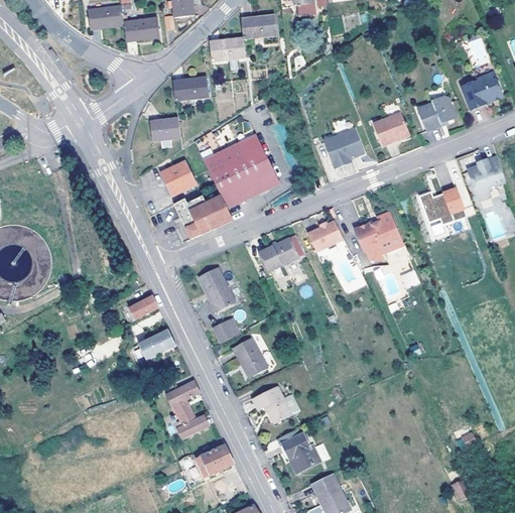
[(172,0),(174,13),(189,11),(188,2),(192,2),(192,0),(172,0)]
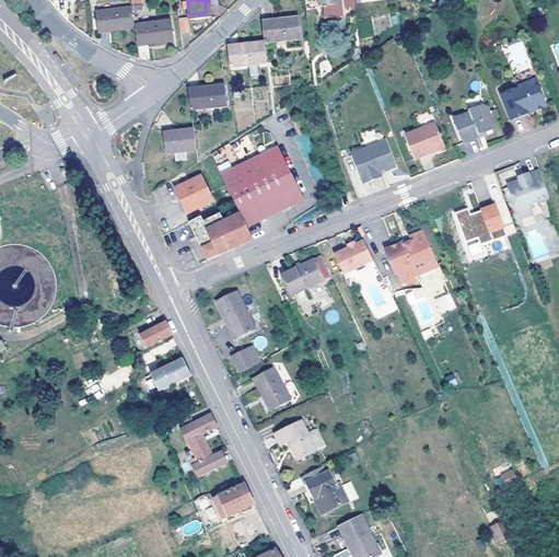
[(134,19),(131,1),(94,6),(97,23),(106,22),(106,25),(135,22),(134,19)]
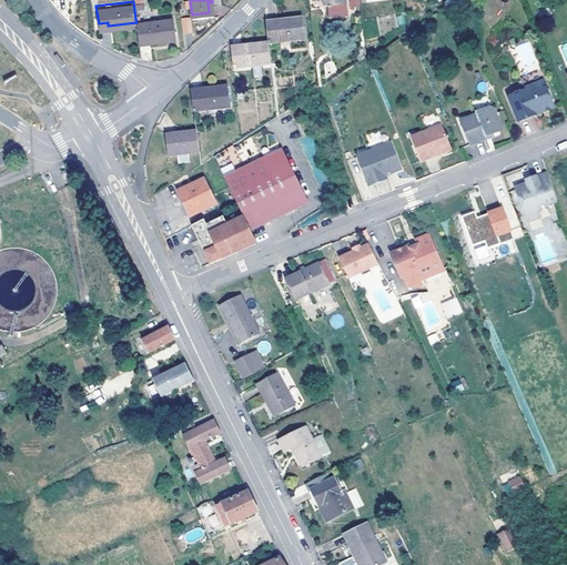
[(275,19),(265,20),(266,37),(266,38),(303,33),(301,12),(275,14),(275,19)]
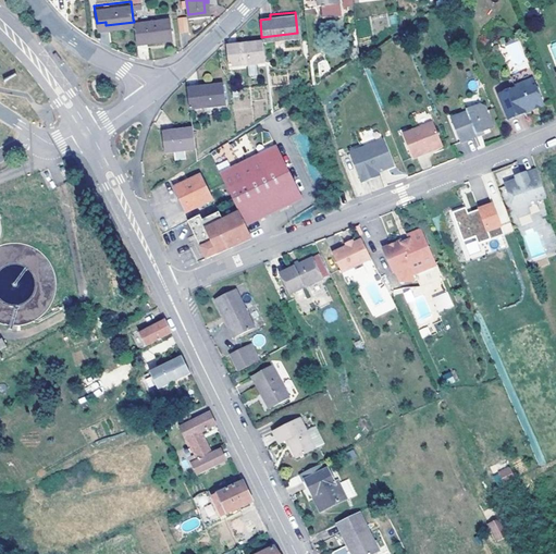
[(168,14),(133,19),(134,22),(135,36),(144,36),(144,39),(171,35),(168,14)]
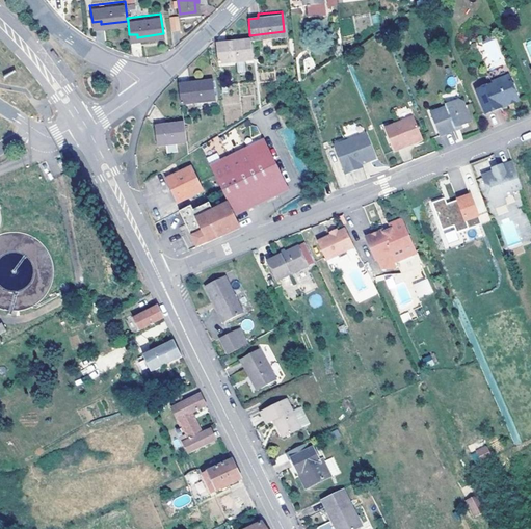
[(170,14),(171,28),(181,27),(180,14),(170,14)]
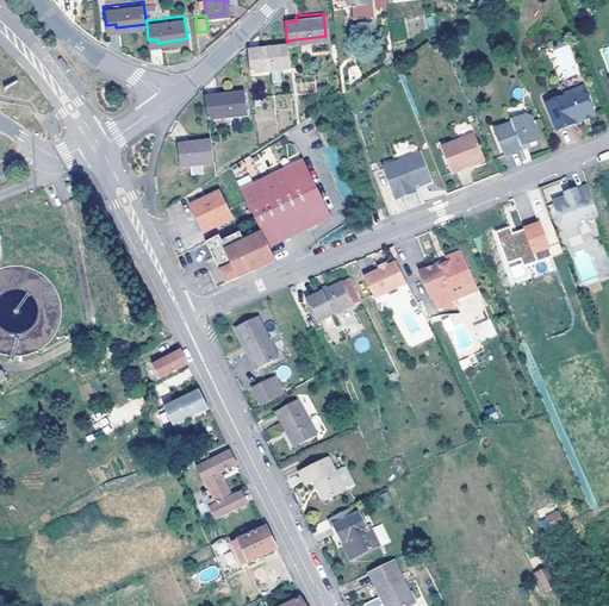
[(286,41),(286,39),(258,43),(259,47),(248,49),(249,68),(290,63),(286,41)]
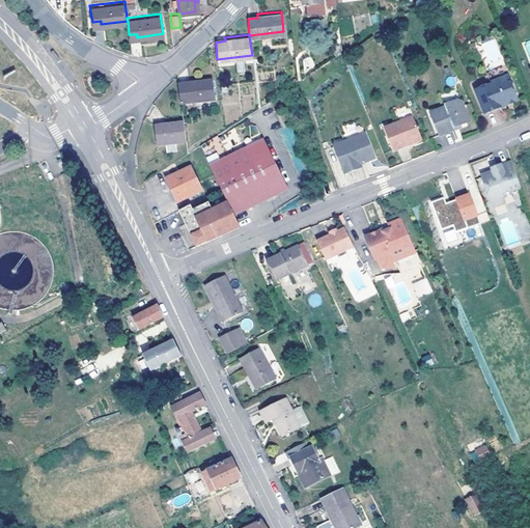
[(486,66),(504,62),(498,35),(479,39),(486,66)]
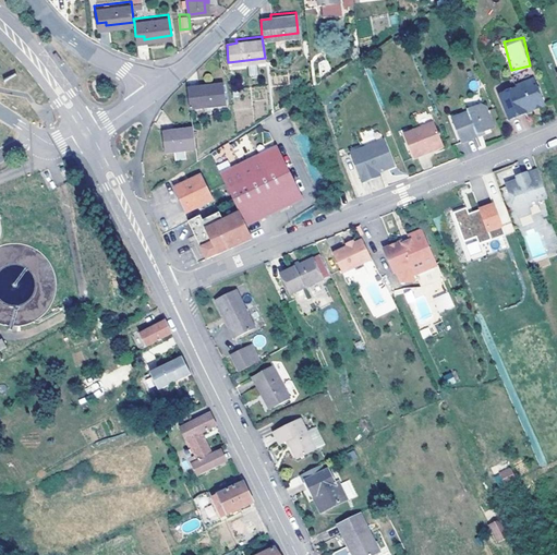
[(196,86),(186,87),(189,105),(225,100),(221,79),(196,82),(196,86)]
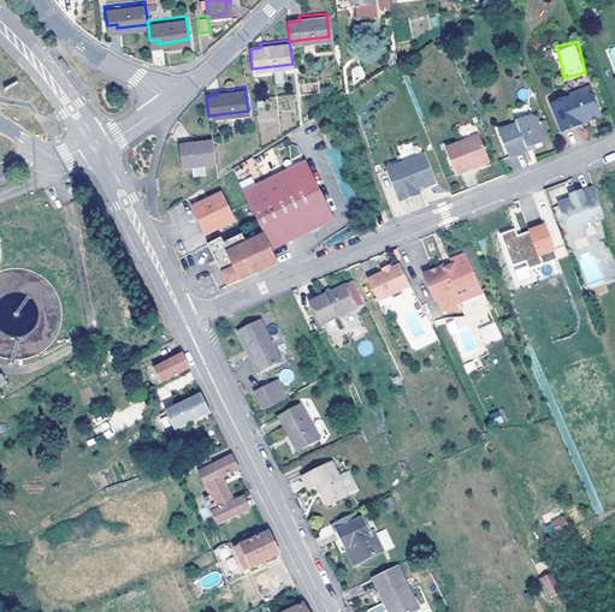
[(579,120),(586,117),(587,120),(601,114),(589,87),(568,95),(550,102),(562,130),(580,124),(579,120)]
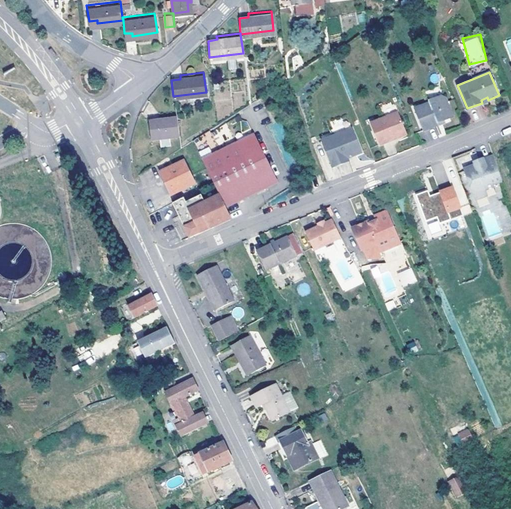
[(414,109),(423,131),(437,124),(436,121),(442,119),(451,114),(444,98),(438,96),(425,102),(426,104),(414,109)]
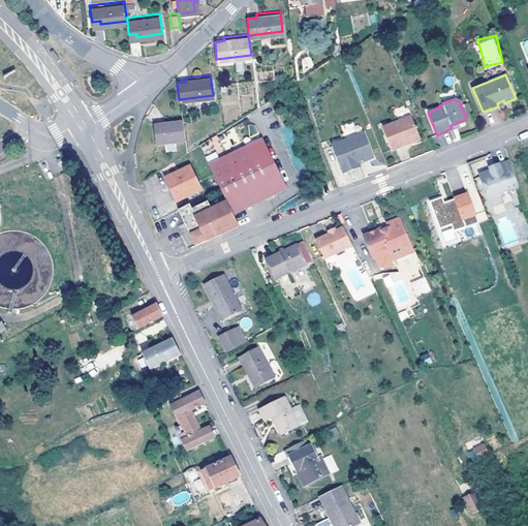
[(410,114),(381,126),(391,150),(408,142),(407,138),(418,134),(410,114)]
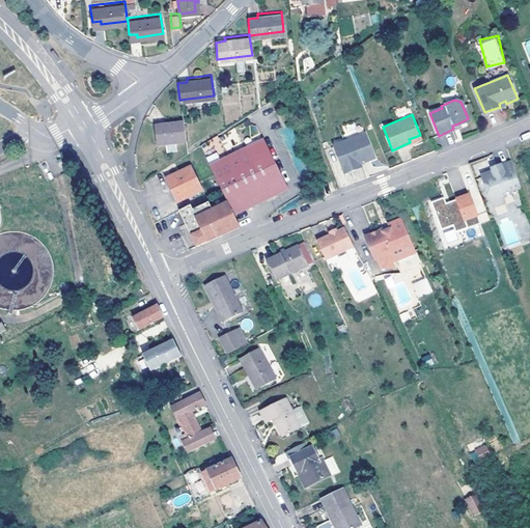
[(184,136),(182,116),(163,118),(163,122),(154,124),(156,140),(184,136)]
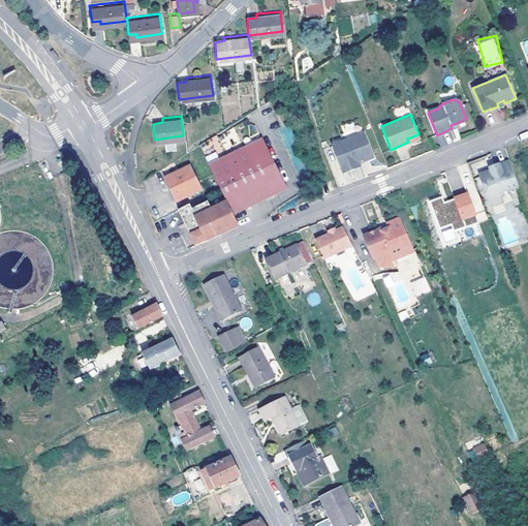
[(304,181),(280,130),(208,164),(226,200),(233,214),(304,181)]
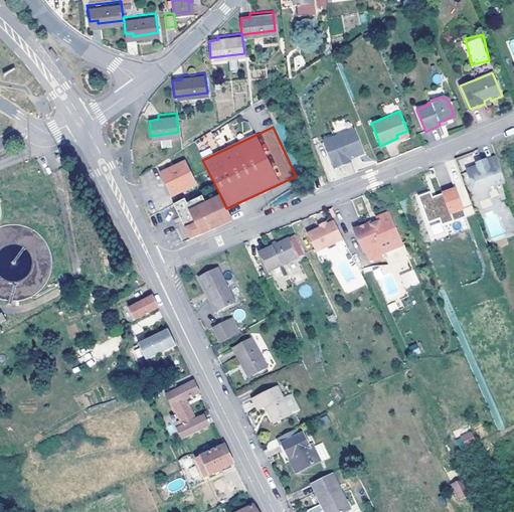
[(349,159),(363,152),(354,130),(334,139),(334,137),(322,142),(334,169),(350,161),(349,159)]
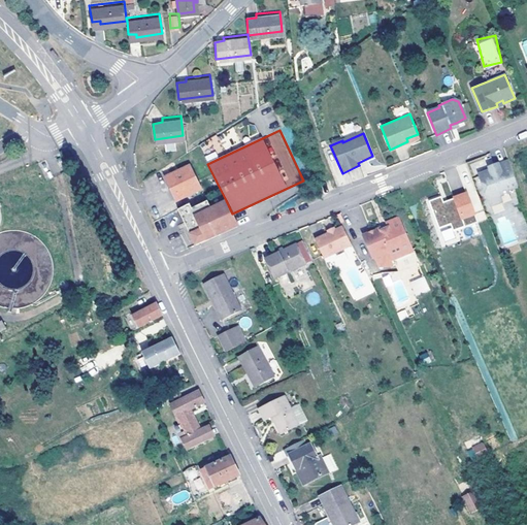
[(490,171),(489,172),(488,170),(482,173),(483,174),(480,175),(491,205),(502,201),(500,196),(509,192),(508,190),(518,186),(508,159),(500,162),(501,165),(499,166),(499,168),(497,168),(494,164),(490,165),(490,168),(490,171)]
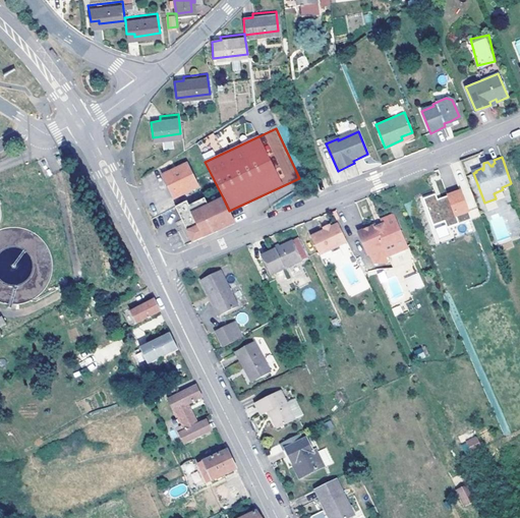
[(191,189),(197,186),(187,163),(164,174),(175,197),(185,192),(185,193),(188,192),(191,190),(191,189)]
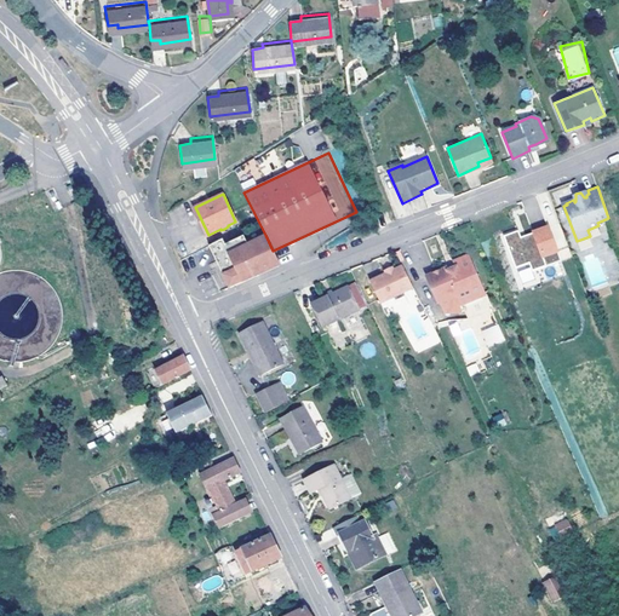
[(533,271),(546,265),(544,257),(559,251),(549,225),(533,231),(534,232),(520,239),(517,230),(503,236),(515,268),(529,263),(533,271)]
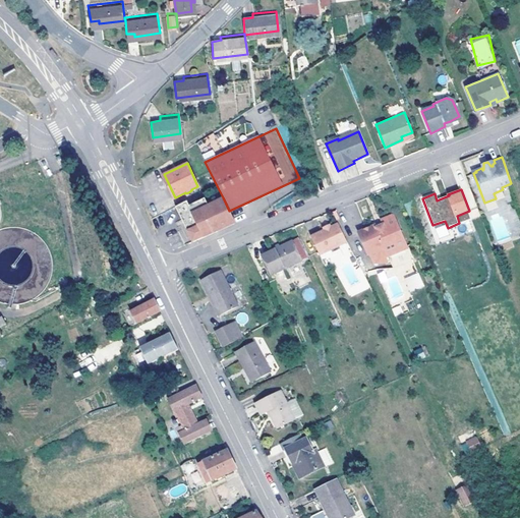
[(229,211),(223,197),(208,205),(205,197),(189,205),(187,200),(178,206),(176,207),(182,219),(192,241),(235,223),(229,211)]
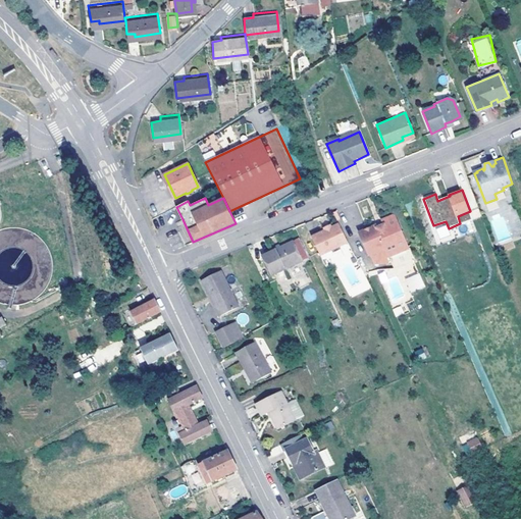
[(458,216),(460,223),(473,218),(470,211),(458,216)]
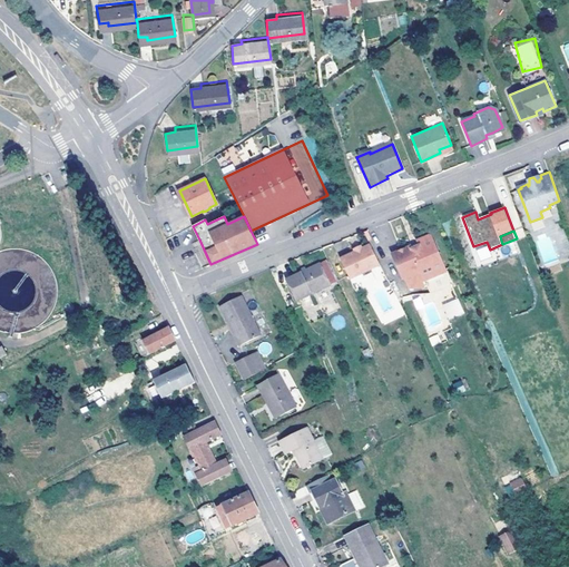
[(423,270),(427,277),(448,266),(431,232),(418,237),(420,241),(422,245),(415,248),(413,244),(394,253),(406,277),(423,270)]
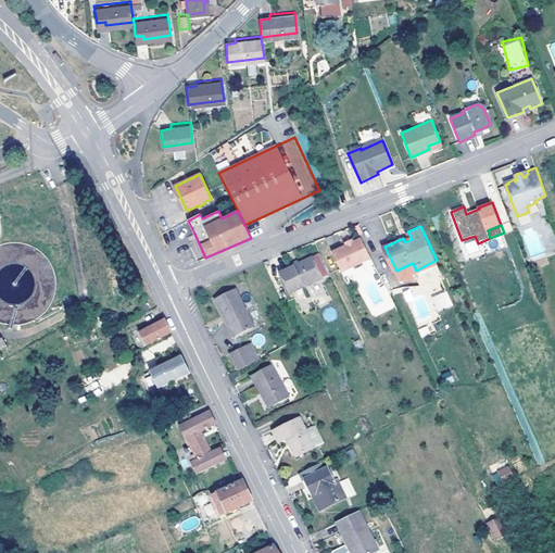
[(373,256),(363,237),(355,241),(348,246),(333,252),(343,272),(373,256)]
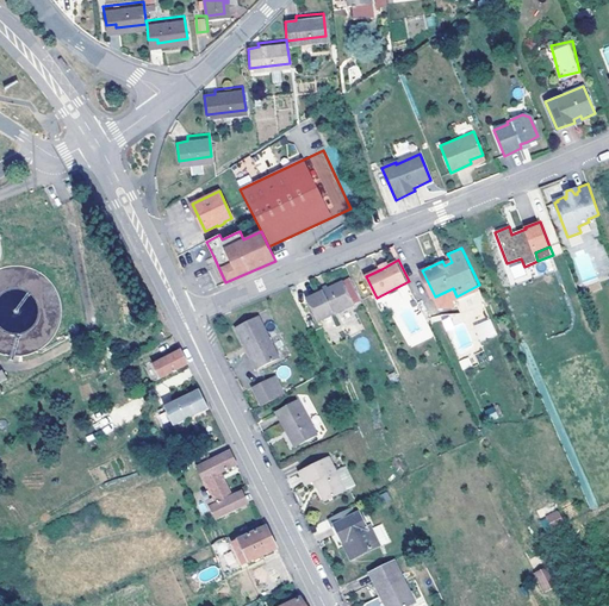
[(138,268),(149,288),(153,287),(142,266),(138,268)]
